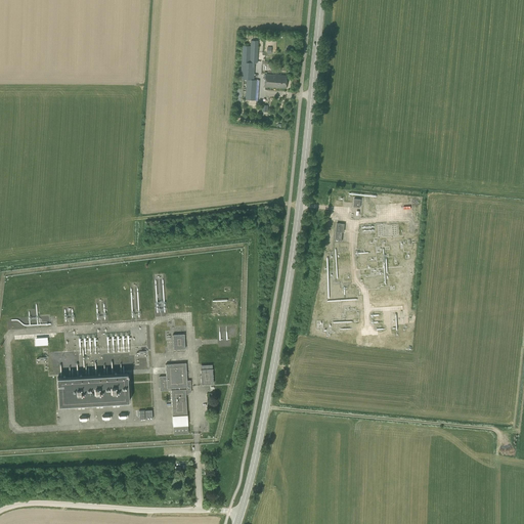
[(258,41),(251,41),(251,46),(243,45),(241,79),(247,79),(245,99),(256,100),(257,80),(254,80),(255,62),(257,62),(258,41)]
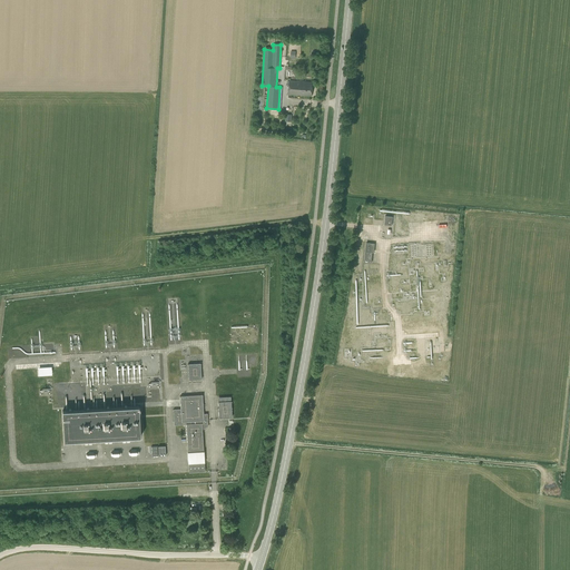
[(288,94),(306,95),(306,94),(311,95),(312,84),(307,84),(307,82),(290,81),(288,94)]
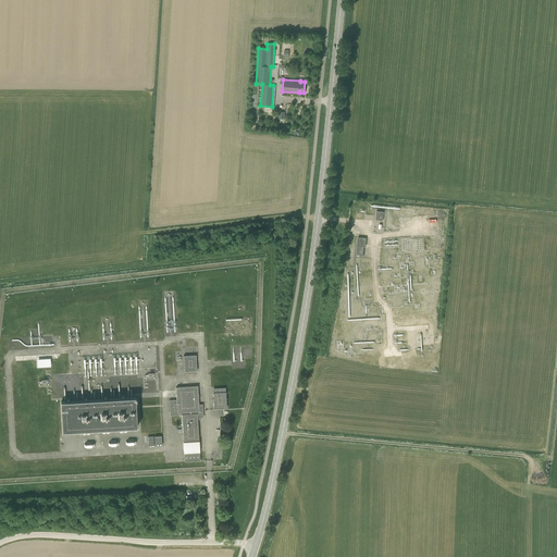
[(358,237),(356,257),(362,257),(363,247),(366,247),(366,237),(358,237)]
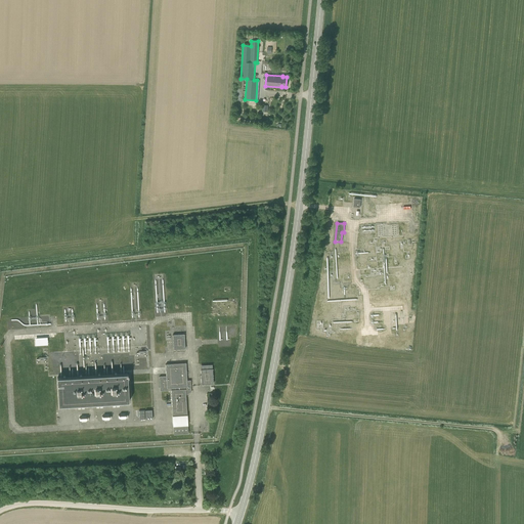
[(161,309),(162,314),(166,314),(165,300),(156,301),(156,310),(161,309)]
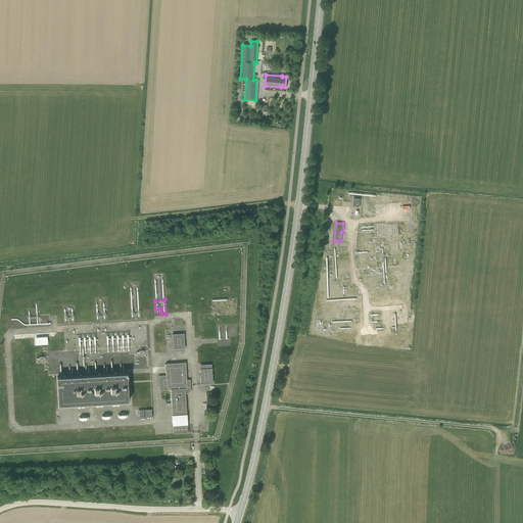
[(345,328),(347,321),(338,319),(336,323),(338,324),(338,327),(345,328)]
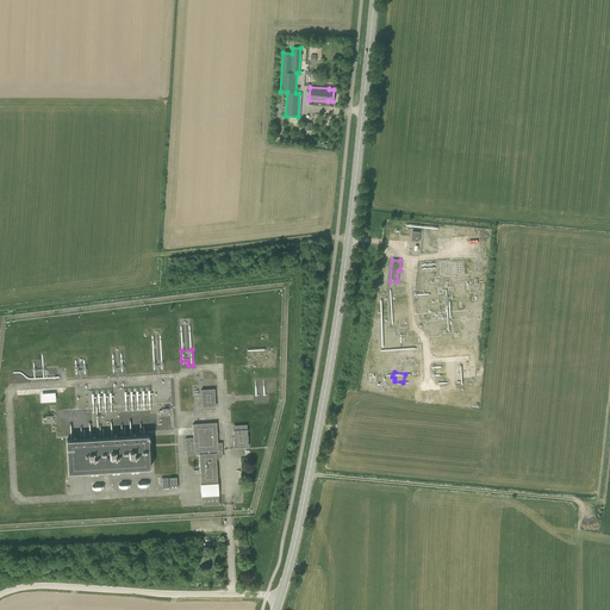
[(215,388),(201,390),(201,406),(216,406),(215,388)]
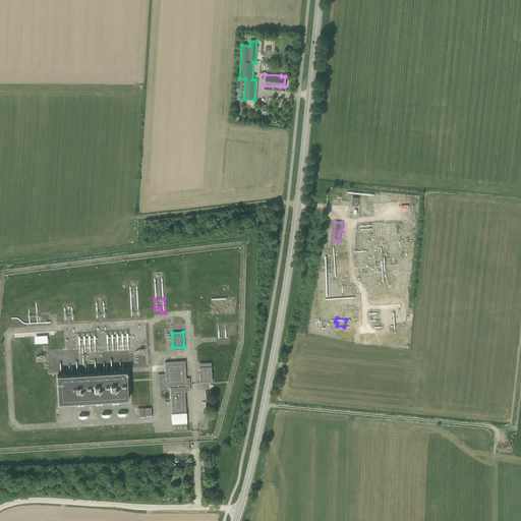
[(34,335),(35,343),(48,342),(48,335),(34,335)]
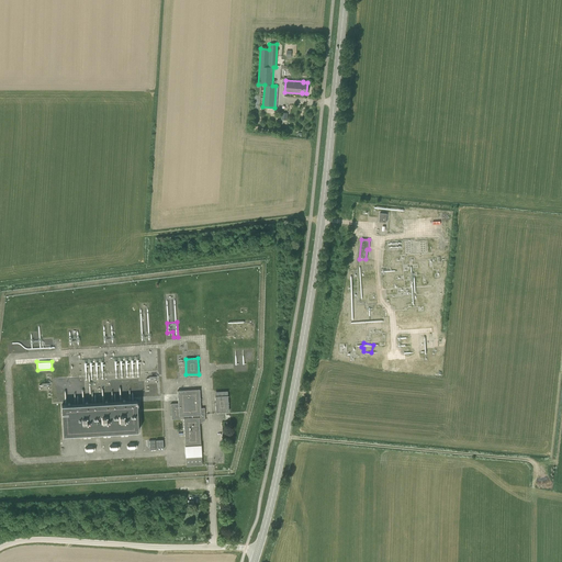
[(184,446),(201,445),(199,420),(205,420),(204,407),(200,408),(199,390),(177,391),(178,403),(170,404),(171,419),(183,418),(184,446)]
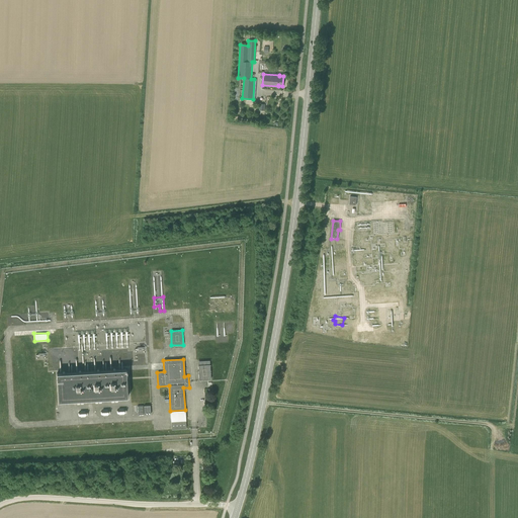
[(199,379),(210,378),(209,364),(198,365),(198,371),(197,371),(197,373),(198,374),(199,379)]
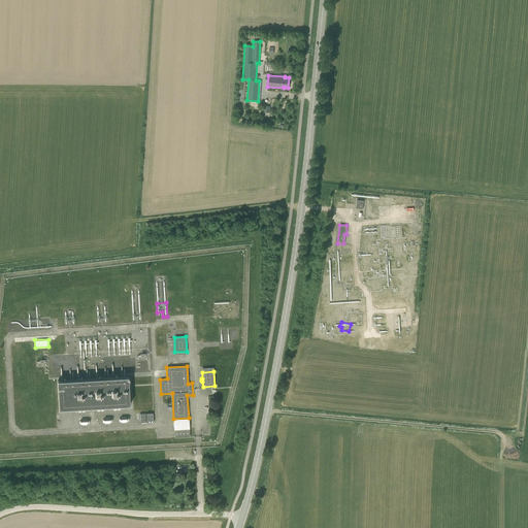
[(59,408),(130,404),(128,376),(58,381),(59,408)]
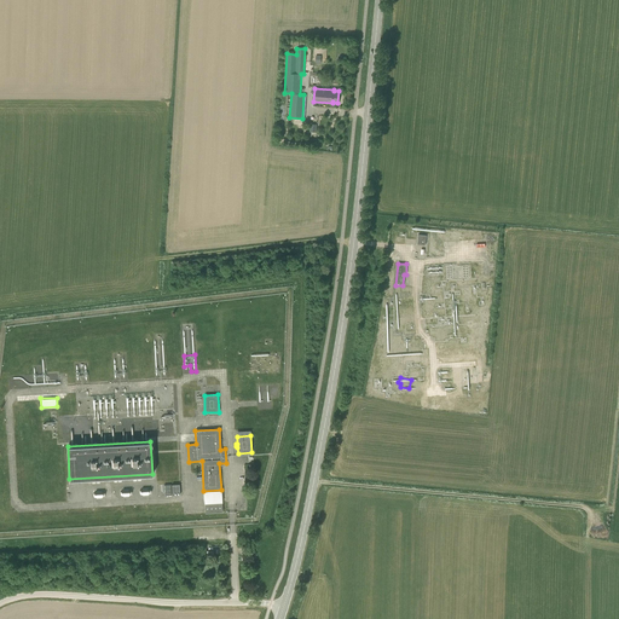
[(221,502),(204,503),(204,513),(223,512),(221,502)]
